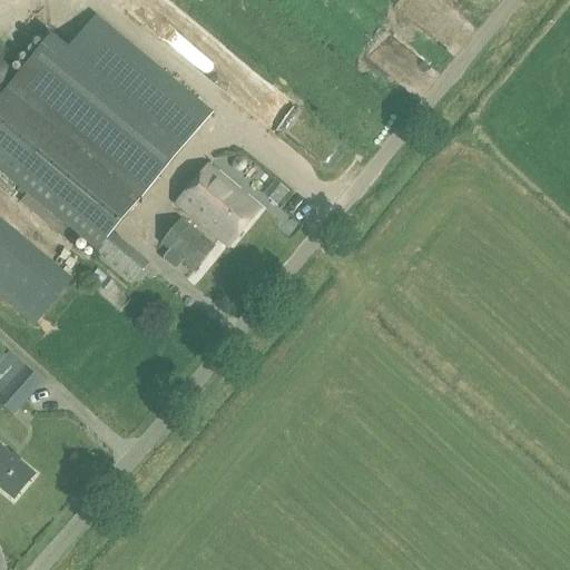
[(321,0),(344,15),(354,0),(321,0)]
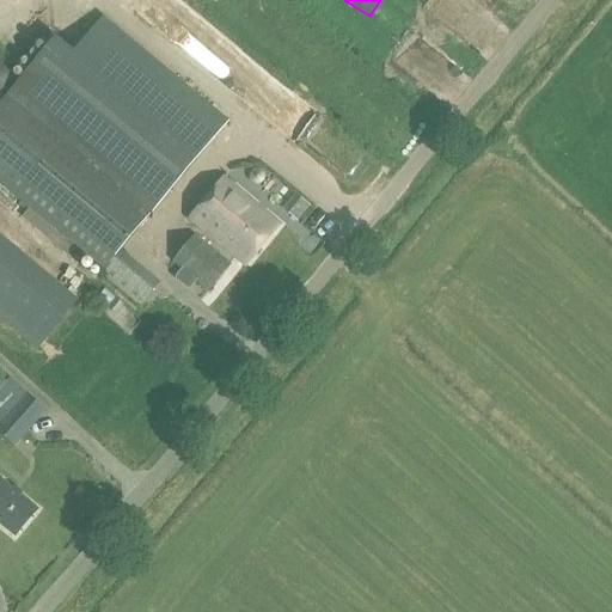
[(225,120),(106,20),(80,51),(62,36),(8,101),(0,110),(0,172),(105,262),(145,214),(225,120)]
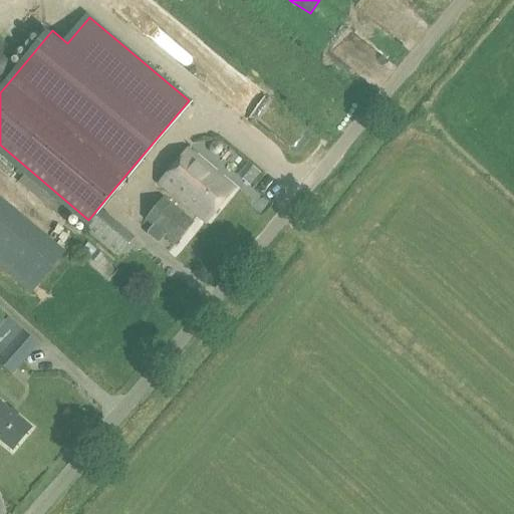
[(160,183),(181,201),(198,215),(206,221),(233,189),(187,151),(160,183)]
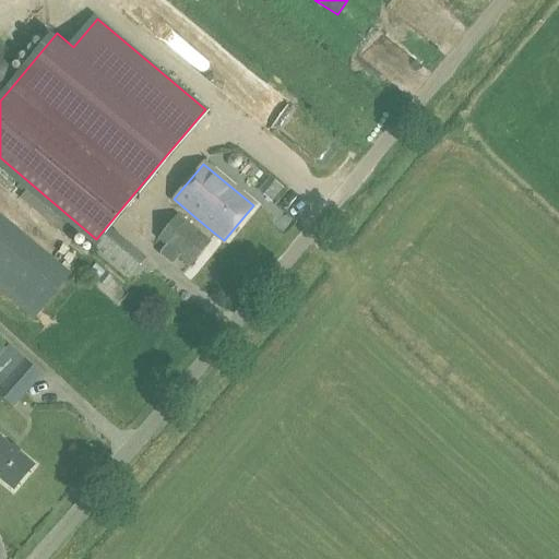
[(189,265),(215,234),(197,218),(190,226),(178,215),(158,239),(165,245),(159,252),(161,254),(170,263),(173,263),(179,257),(189,265)]
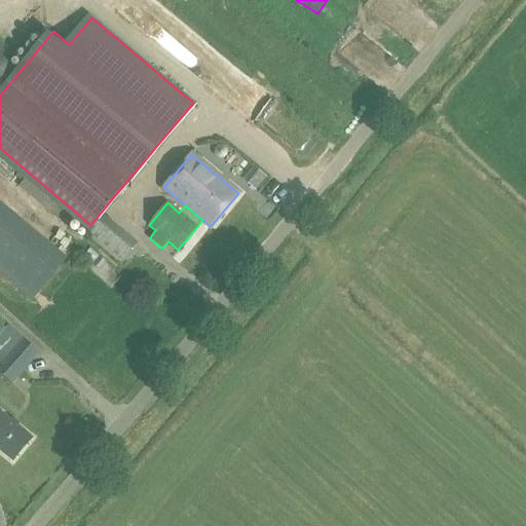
[(60,262),(0,212),(0,271),(31,297),(60,262)]
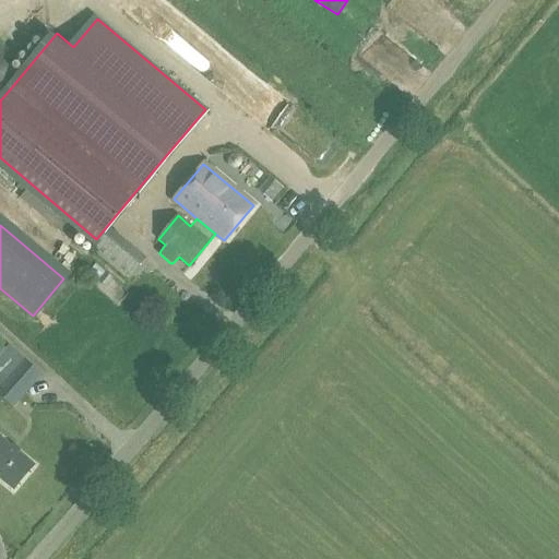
[(0,370),(0,393),(14,407),(44,375),(18,352),(0,370)]
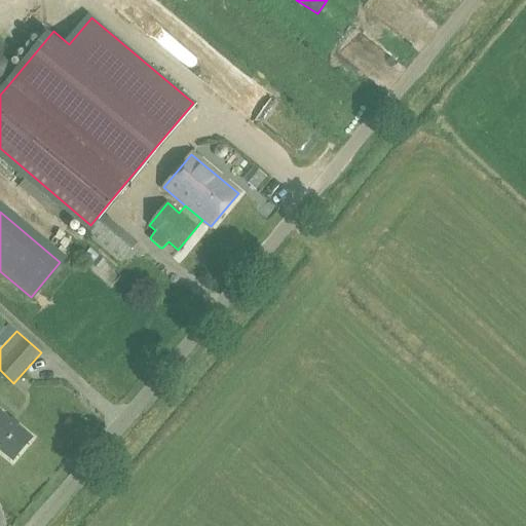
[(0,412),(0,450),(12,460),(31,438),(0,412)]
